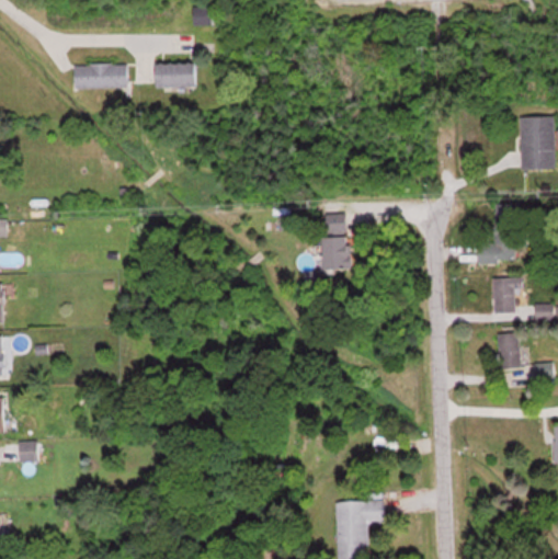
[(192,25),(213,25),(213,8),(192,8),(192,25)]
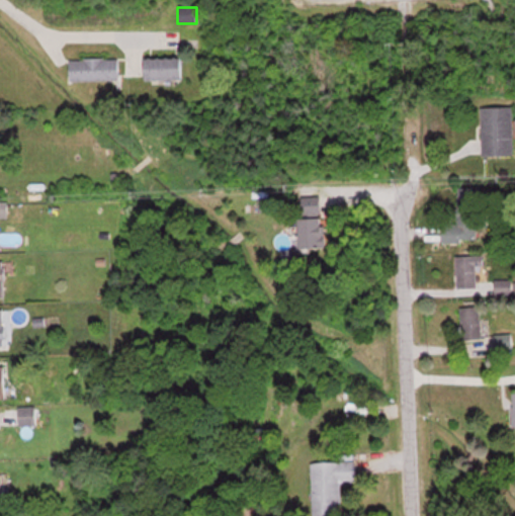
[(68,60),(68,82),(116,82),(116,60),(68,60)]
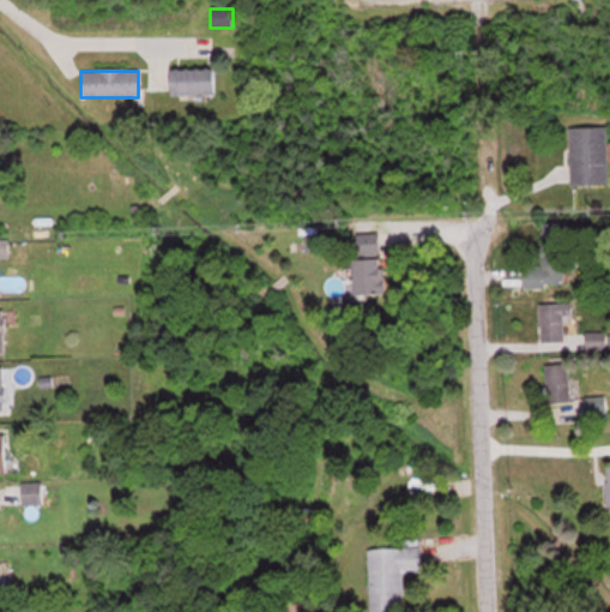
[(170,96),(213,96),(213,71),(170,71),(170,96)]
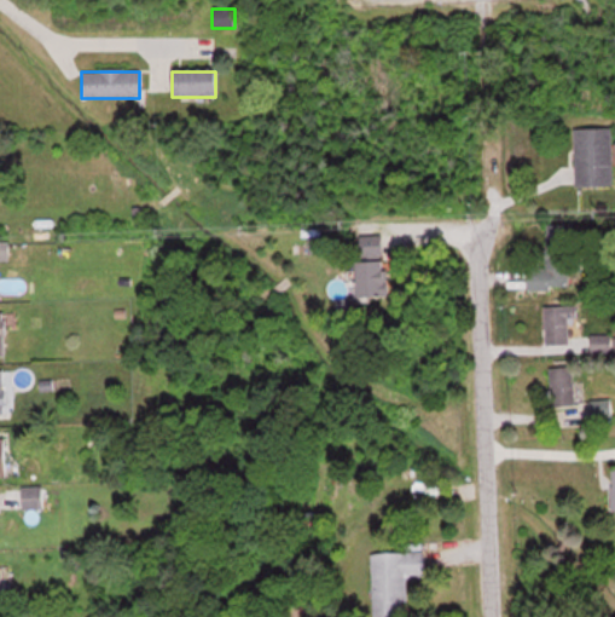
[(610,189),(610,130),(573,130),(573,189),(610,189)]
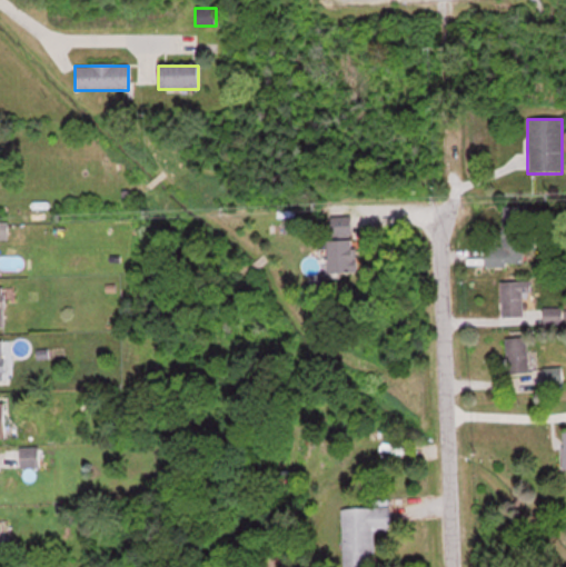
[(484,248),(484,268),(525,267),(524,208),(500,208),(500,248),(484,248)]
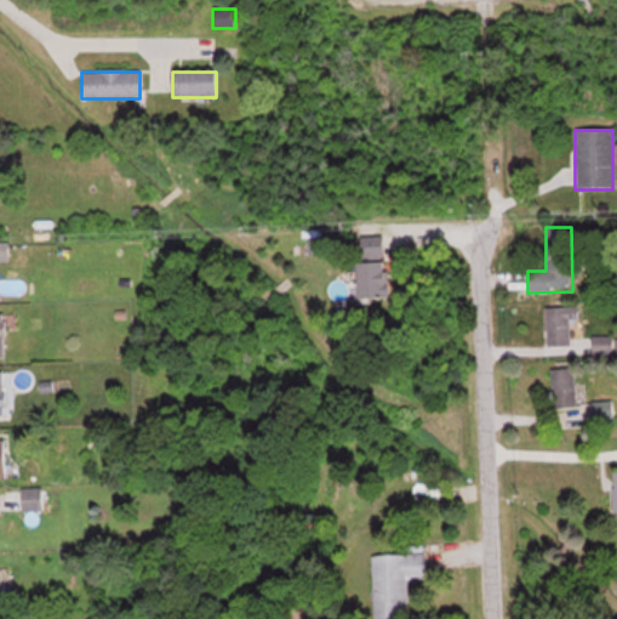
[(383,255),(381,238),(361,242),(363,257),(383,255)]
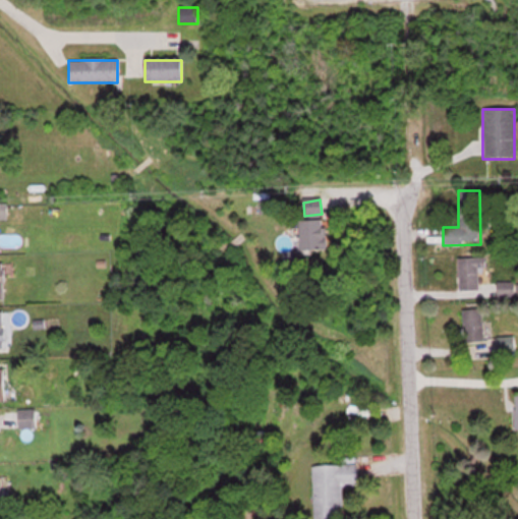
[(300,251),(325,251),(325,221),(300,221),(300,251)]
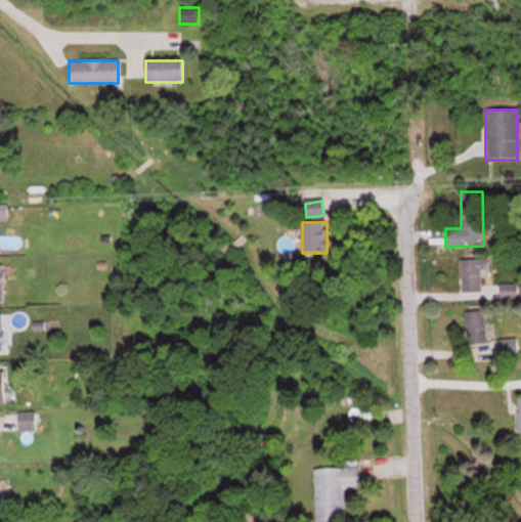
[(487,270),(487,260),(460,260),(460,293),(479,293),(479,270),(487,270)]
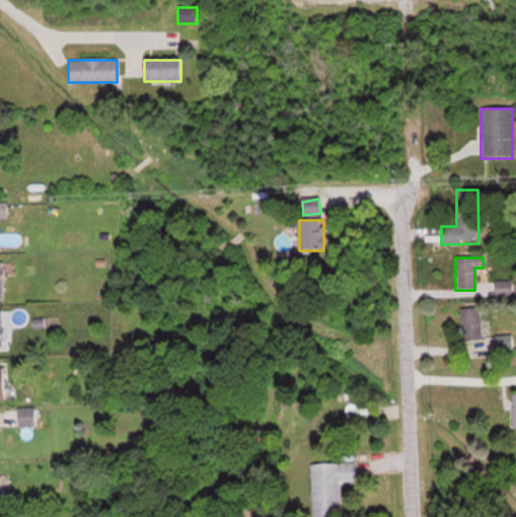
[(460,342),(480,342),(480,308),(460,308),(460,342)]
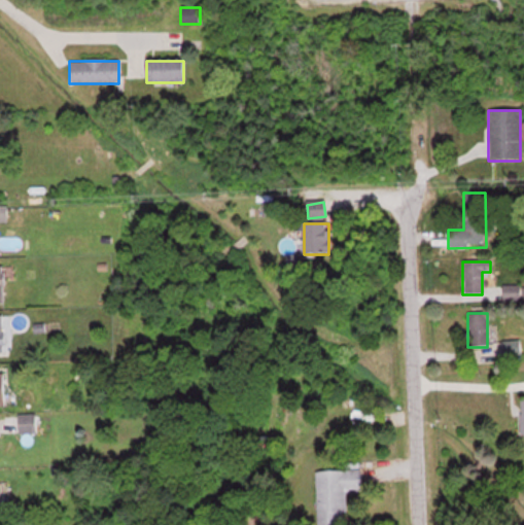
[(16,416),(16,434),(35,434),(35,416),(16,416)]
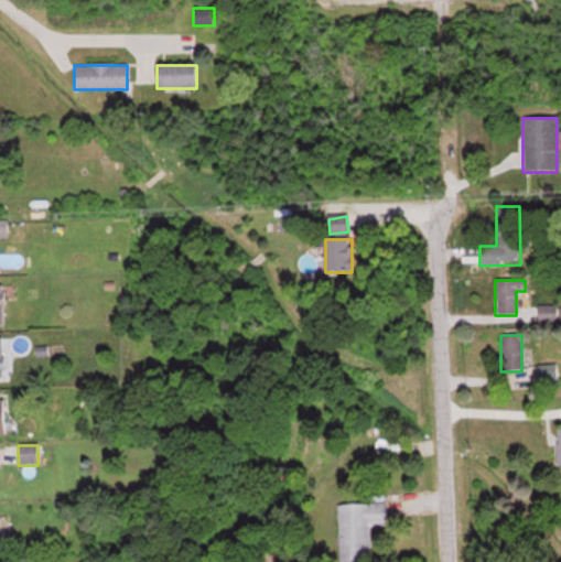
[(337,505),(338,561),(368,561),(368,527),(387,526),(386,504),(337,505)]
